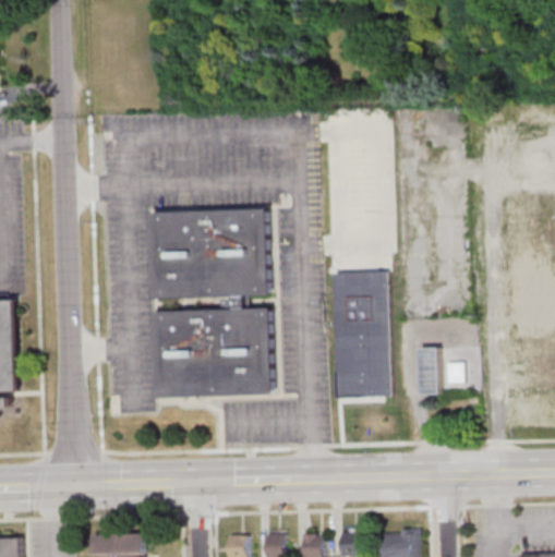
[(270,206),(274,294),(156,298),(153,210),(270,206)]
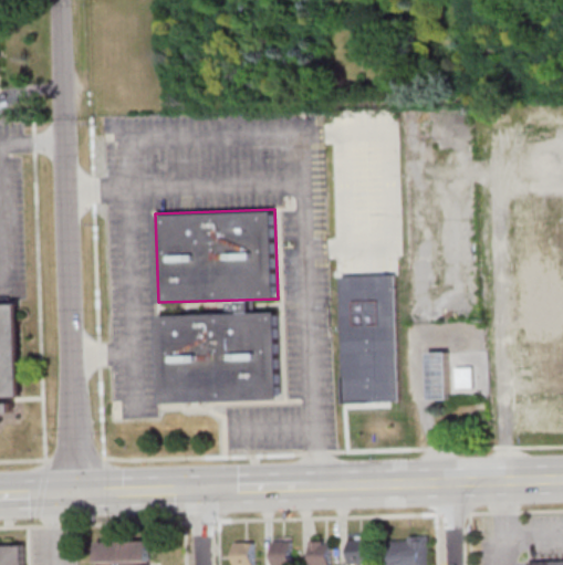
[(525,397),(562,395),(562,354),(562,324),(562,323),(562,282),(556,283),(555,212),(520,213),(522,294),(508,295),(508,316),(523,315),(525,397)]
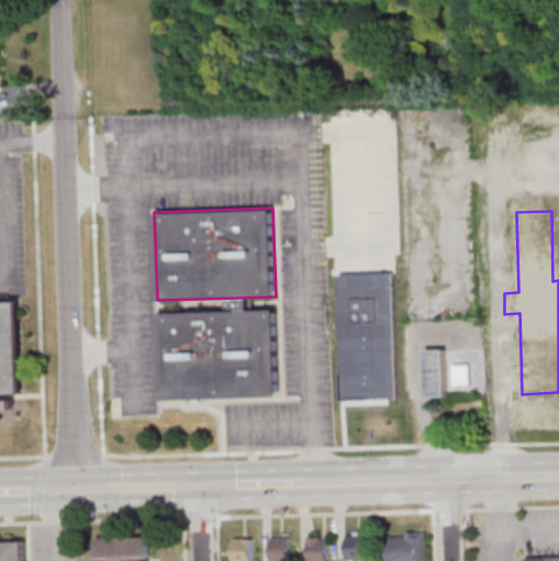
[(394,399),(343,400),(338,273),(391,272),(394,399)]
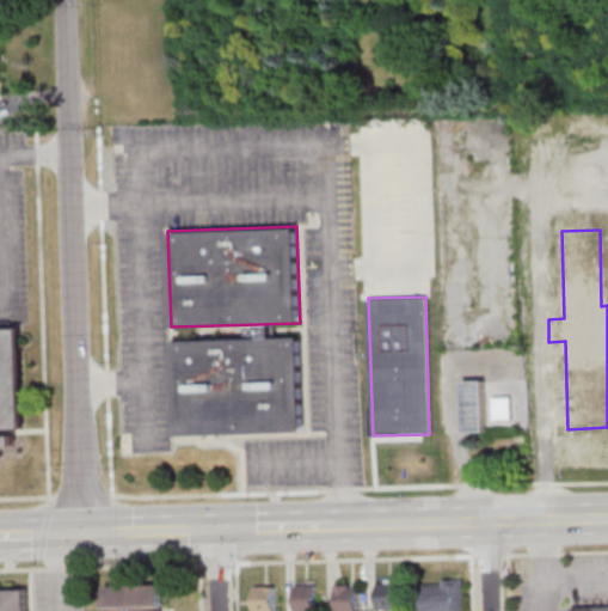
[(0,328),(19,328),(23,428),(0,429),(0,437),(13,435),(14,445),(0,446),(0,328)]
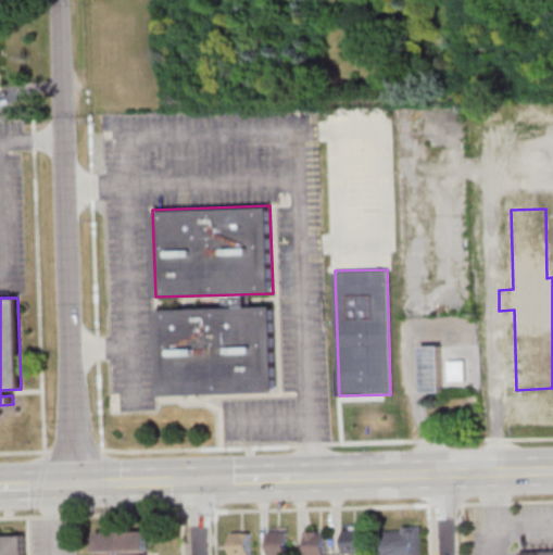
[(273,305),(276,392),(159,396),(155,310),(273,305)]
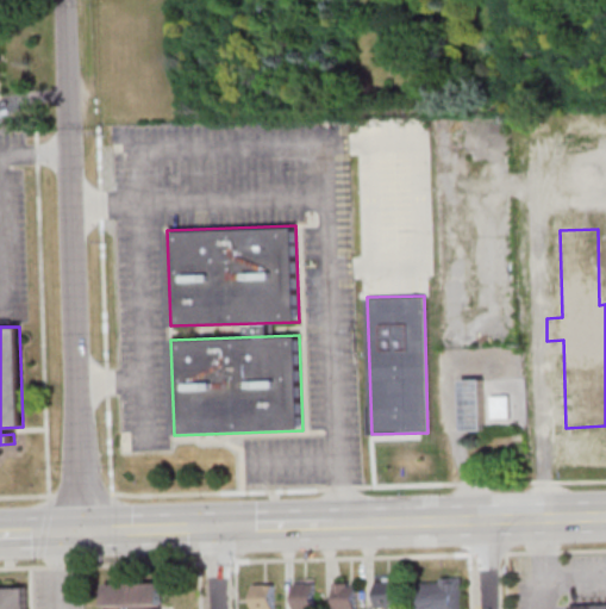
[(461,433),(482,433),(482,380),(461,380),(461,433)]
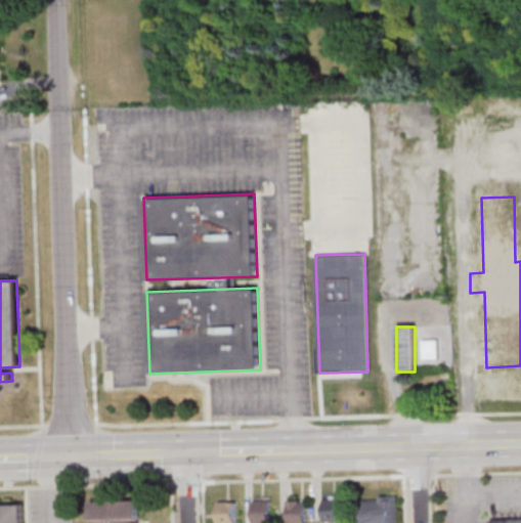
[(436,359),(436,340),(421,340),(421,359),(436,359)]
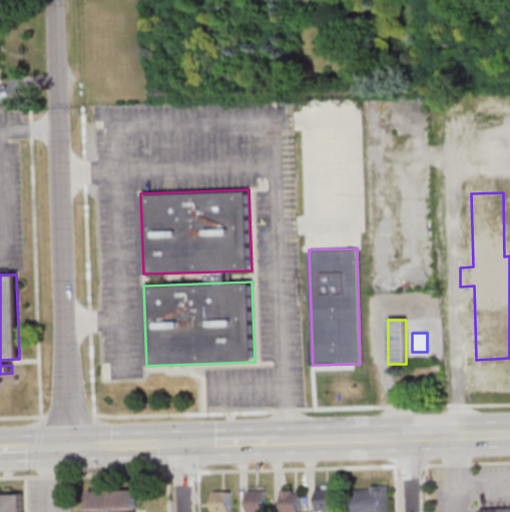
[(333,511),(333,486),(315,486),(315,511),(333,511)]
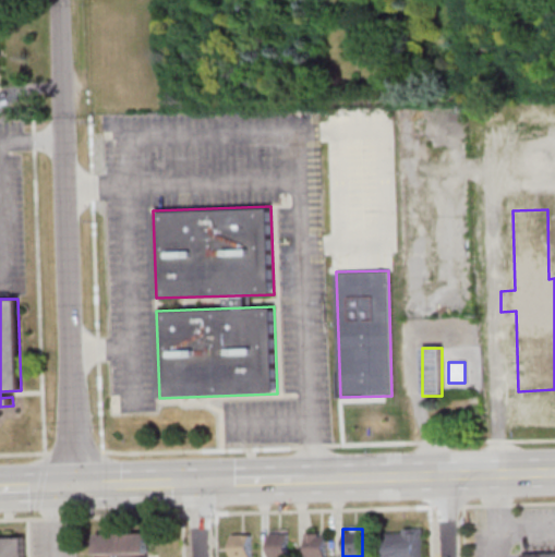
[(402,533),(401,530),(421,529),(421,532),(421,556),(376,556),(376,534),(402,533)]
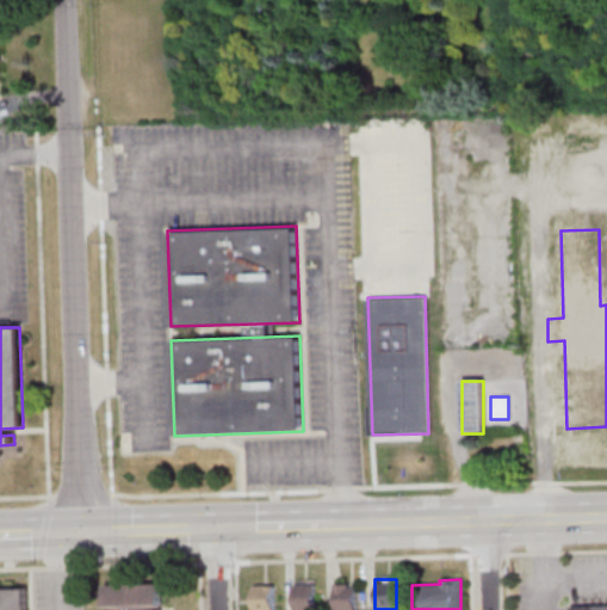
[(313,609),(314,584),(292,584),(292,609),(313,609)]
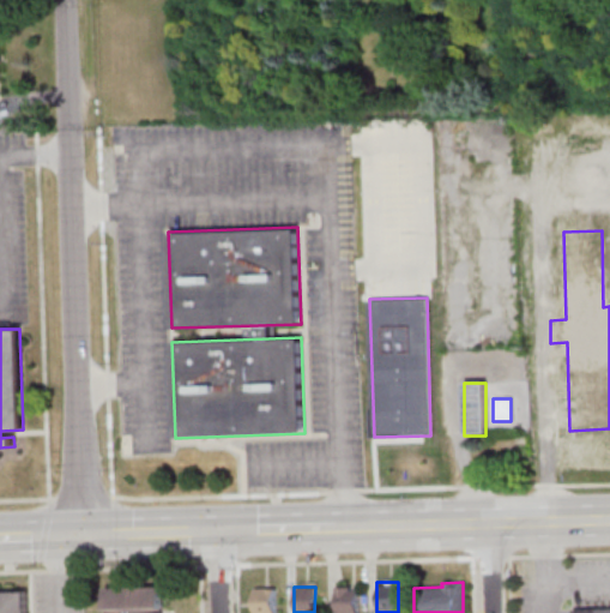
[(355,612),(356,587),(336,587),(334,612),(355,612)]
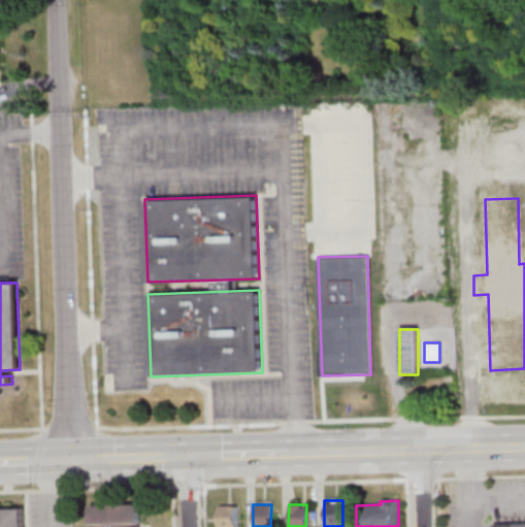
[(90,526),(89,506),(138,505),(138,526),(90,526)]
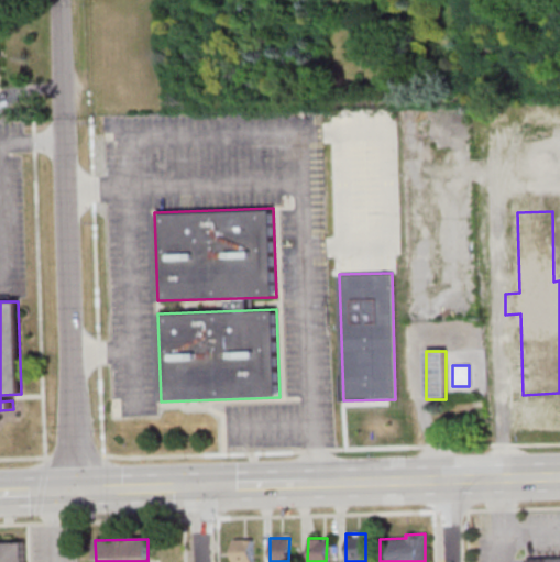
[(250,561),(251,540),(232,540),(231,561),(250,561)]
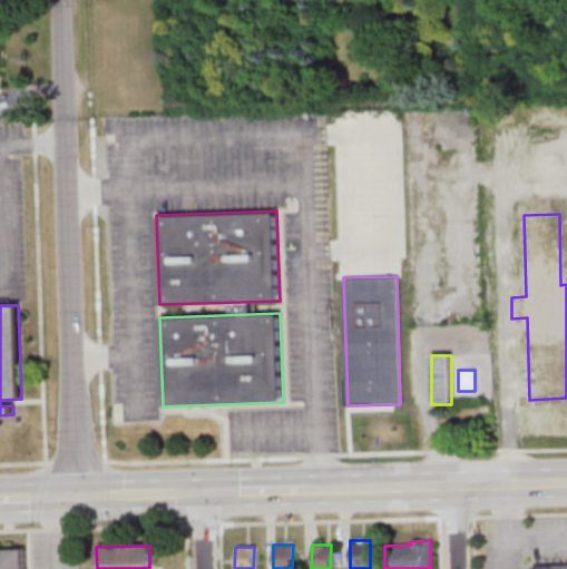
[(0,549),(22,549),(22,568),(0,568),(0,549)]
